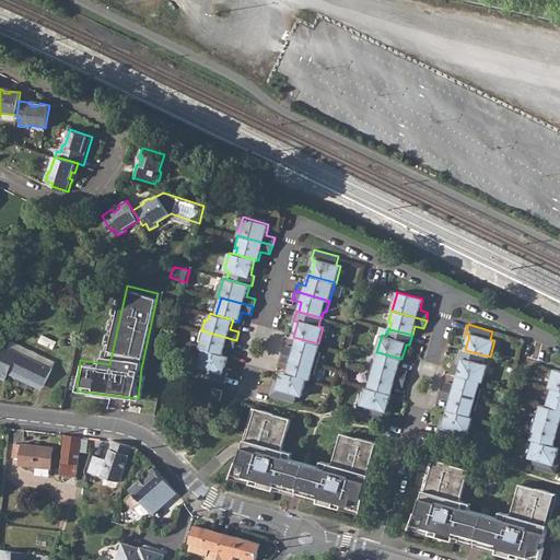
[(203,349),(223,354),(225,346),(234,348),(236,340),(201,330),(199,340),(201,341),(200,348),(203,349)]
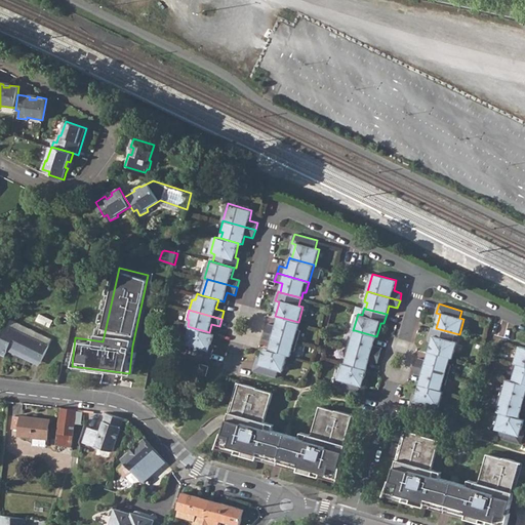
[(53,320),(40,314),(37,321),(50,327),(53,320)]
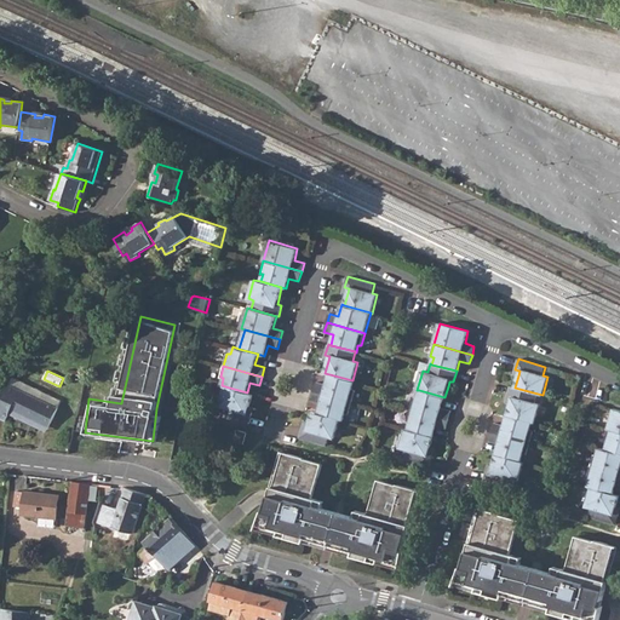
[(316,382),(314,391),(352,402),(356,390),(352,389),(355,382),(352,380),(329,374),(326,385),(316,382)]
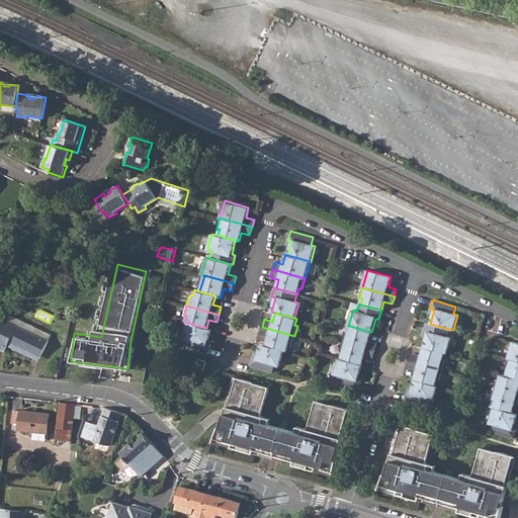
[(8,321),(49,341),(52,335),(11,315),(8,321)]
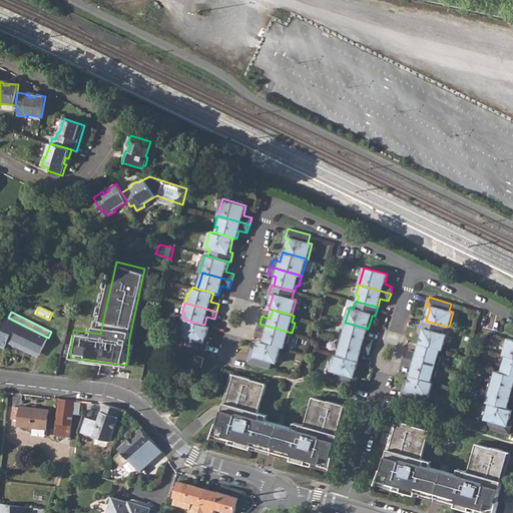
[(0,331),(0,344),(6,348),(9,342),(10,338),(41,353),(48,338),(8,318),(7,318),(0,331)]
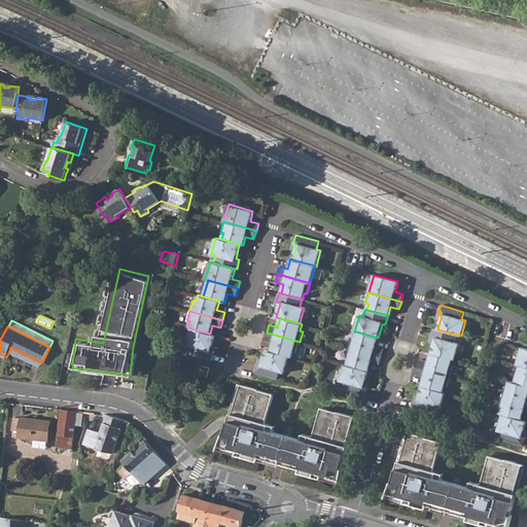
[(189,353),(212,360),(214,350),(211,349),(212,346),(215,336),(210,334),(191,328),(186,345),(191,346),(189,353)]
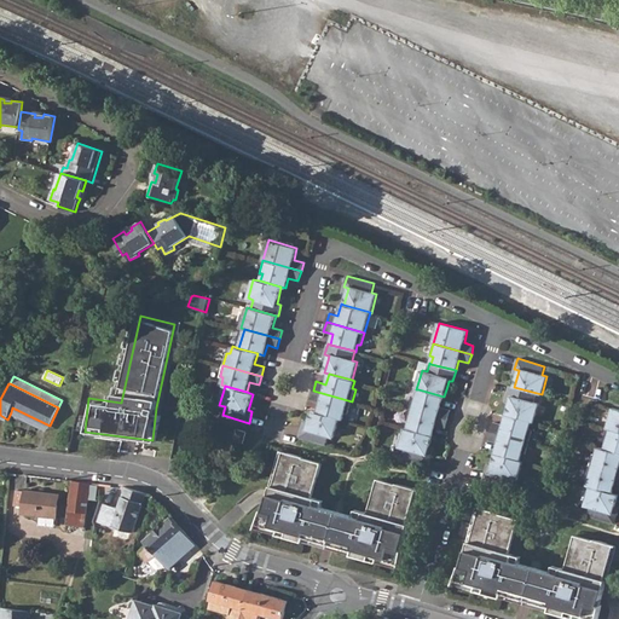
[(509,403),(505,415),(531,422),(534,422),(539,404),(534,401),(537,393),(514,387),(509,386),(507,397),(510,398),(509,403)]
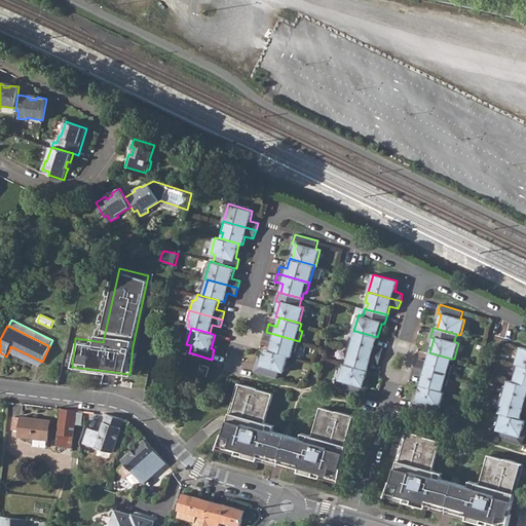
[(351,337),(348,347),(380,357),(382,348),(374,346),(377,337),(355,331),(353,337),(351,337)]
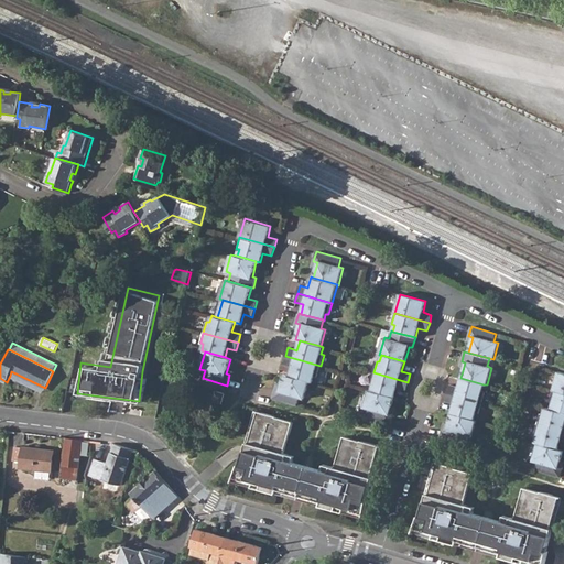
[(289,376),(310,381),(313,382),(314,376),(317,377),(321,366),(285,356),(283,364),(292,367),(289,376)]
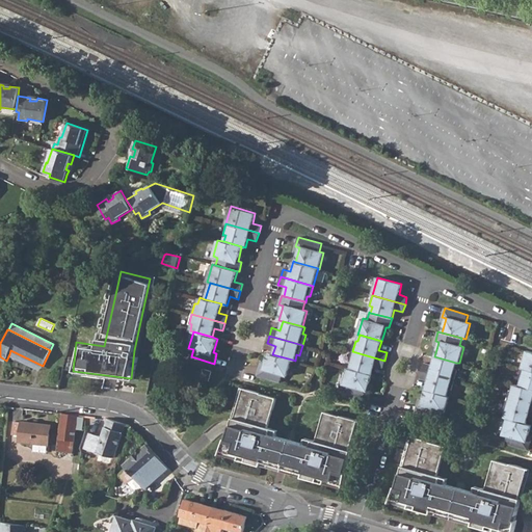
[(9,354),(41,370),(43,366),(10,350),(9,354)]
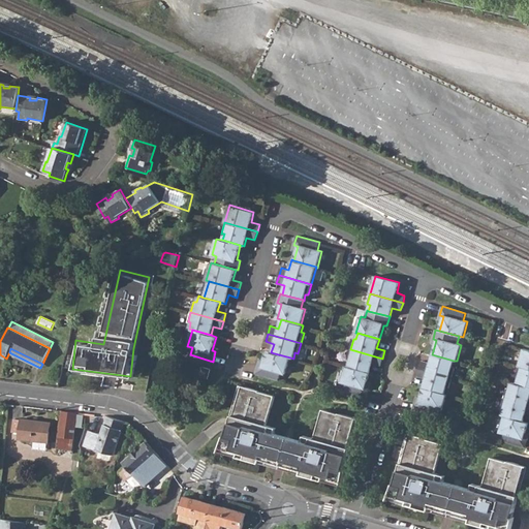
[(528,349),(524,348),(519,366),(528,369),(528,349)]
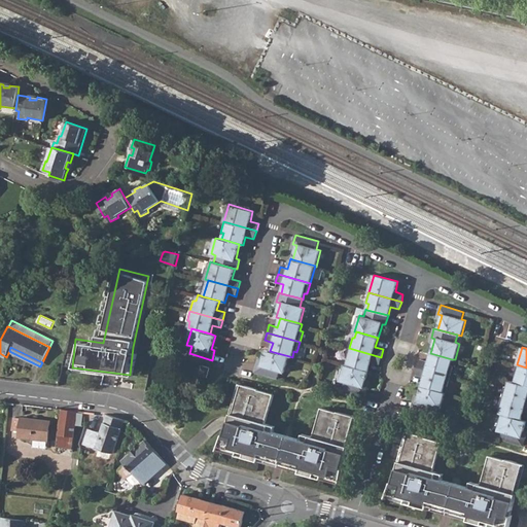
[(349,358),(347,364),(369,371),(371,362),(379,364),(381,357),(349,348),(346,357),(349,358)]
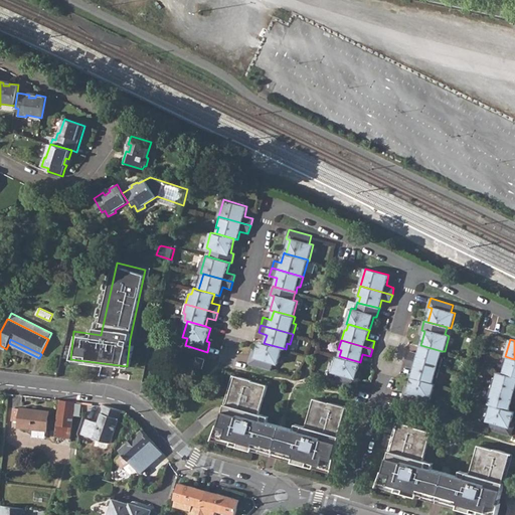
[(248,363),(272,370),(274,363),(278,364),(283,348),(264,343),(259,342),(256,351),(254,355),(251,354),(248,363)]
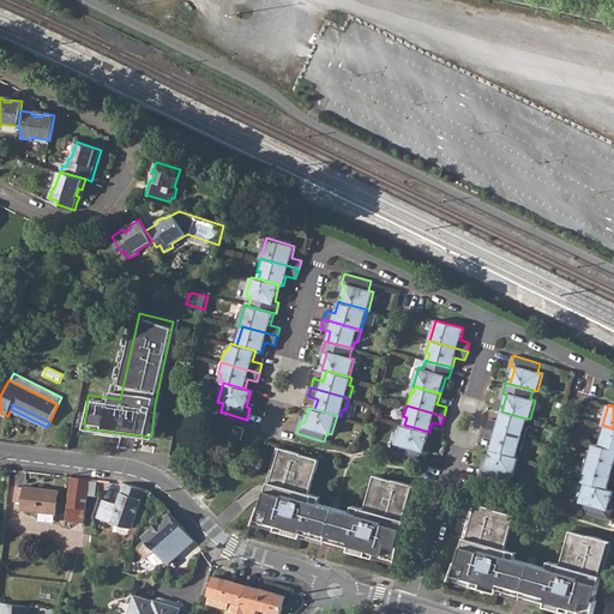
[(489,419),(487,428),(524,439),(528,427),(525,426),(527,419),(501,411),(499,421),(489,419)]
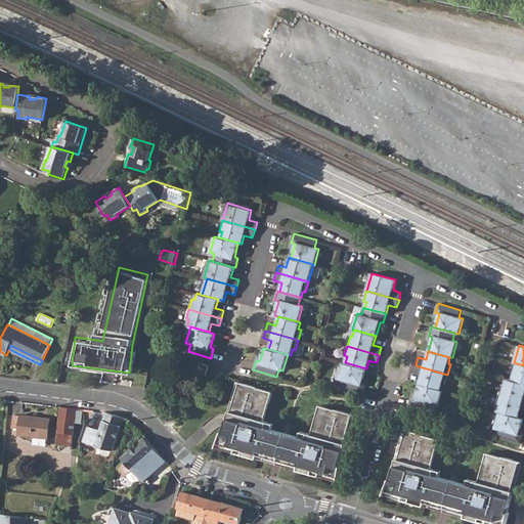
[(343,380),(341,387),(363,393),(366,384),(362,383),(363,379),(366,368),(345,362),(343,362),(338,378),(343,380)]
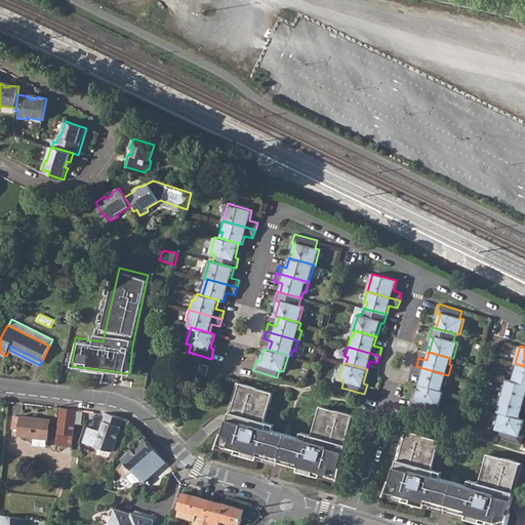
[(524,366),(515,363),(512,373),(515,374),(513,380),(524,384),(524,366)]
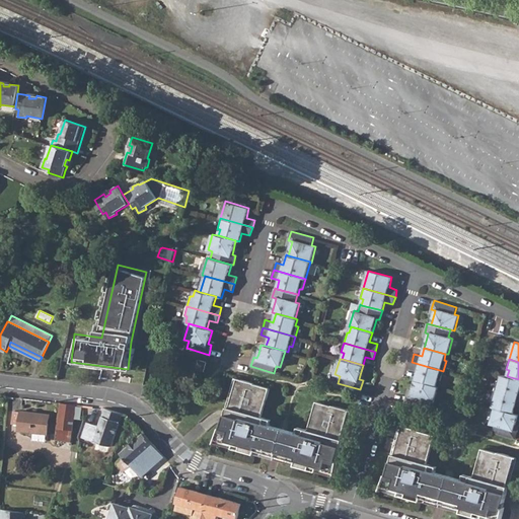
[(196,369),(204,372),(207,362),(199,360),(196,369)]
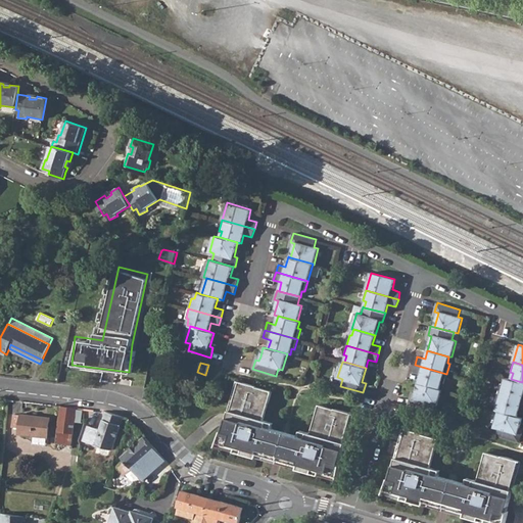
[(421,374),(418,383),(439,389),(441,383),(443,383),(446,374),(415,365),(413,372),(421,374)]
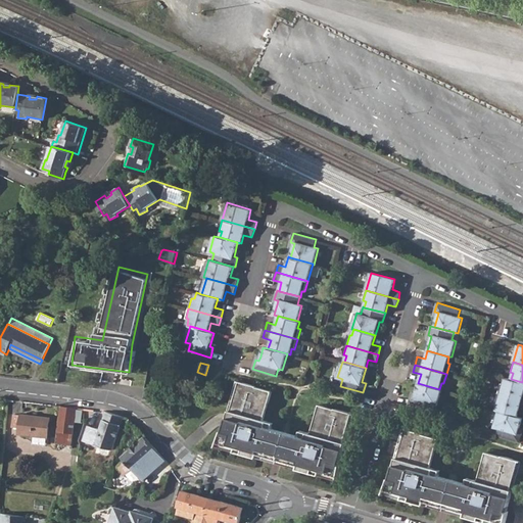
[(498,393),(522,399),(522,382),(511,379),(506,378),(504,384),(501,383),(498,393)]
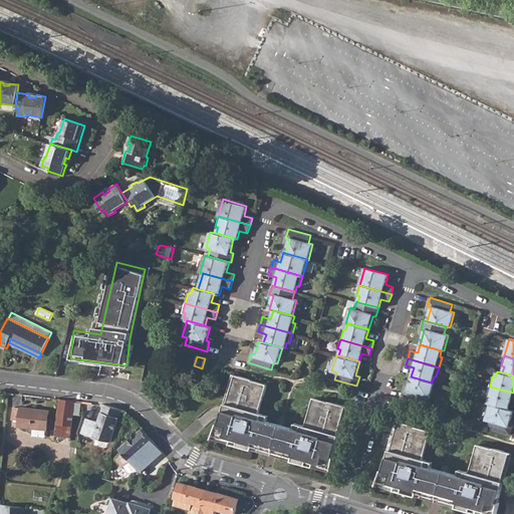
[(259,413),(267,384),(252,380),(235,374),(227,404),(225,403),(220,424),(219,423),(214,435),(239,442),(238,446),(252,450),(253,446),(260,448),(293,457),(292,461),(306,465),(307,461),(332,468),(334,456),(333,456),(339,436),(338,435),(346,407),(313,398),(306,426),(302,425),(301,429),(294,427),(294,429),(268,421),(268,419),(262,417),(263,414),(259,413)]
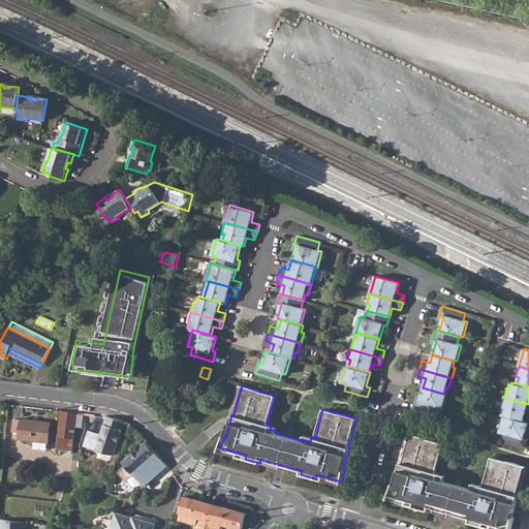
[(415,401),(412,410),(436,416),(438,409),(442,410),(446,395),(444,394),(423,387),(421,398),(418,402),(415,401)]
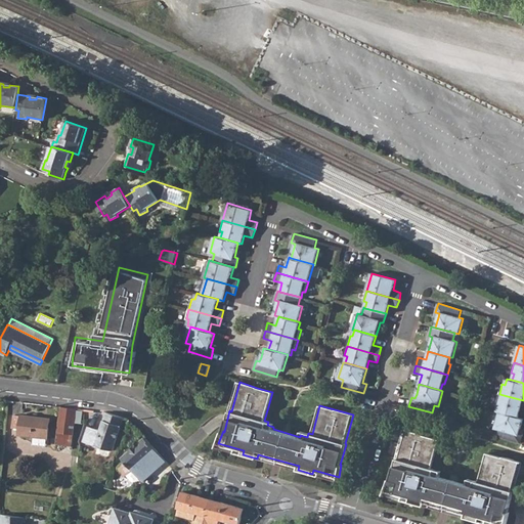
[(496,411),(499,412),(518,418),(521,408),(523,409),(523,400),(499,394),(496,404),(498,405),(496,411)]
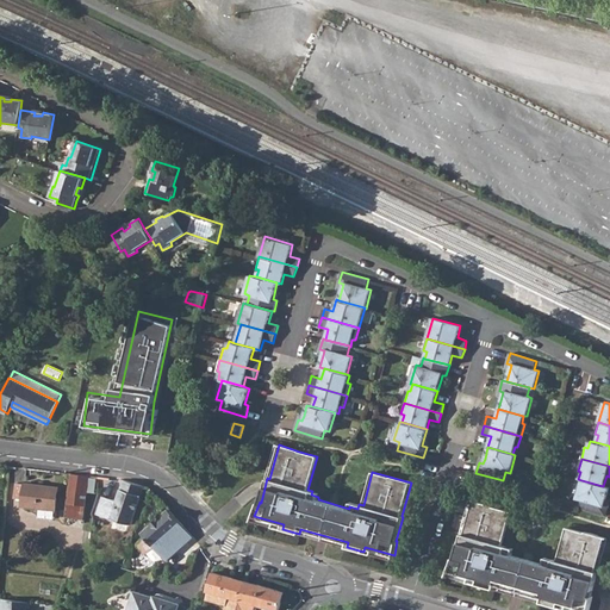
[(68,503),(86,505),(87,492),(89,477),(89,475),(72,473),(68,503)]
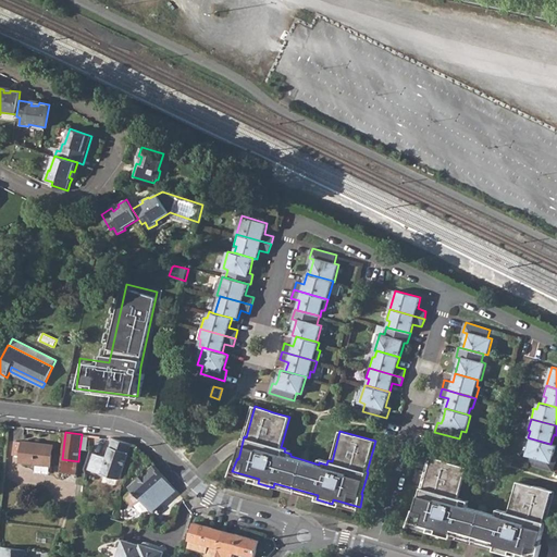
[(88,469),(120,480),(132,444),(113,438),(107,457),(94,453),(88,469)]
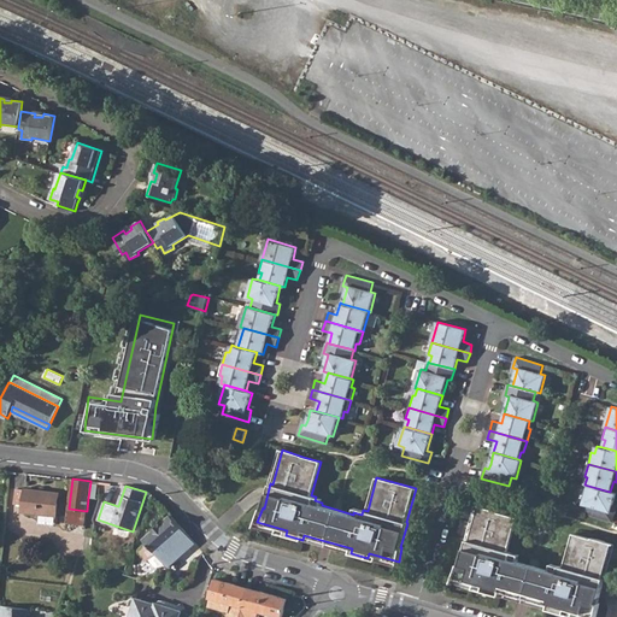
[(586,513),(612,522),(616,511),(611,510),(613,505),(616,493),(610,492),(588,486),(583,504),(588,505),(586,513)]
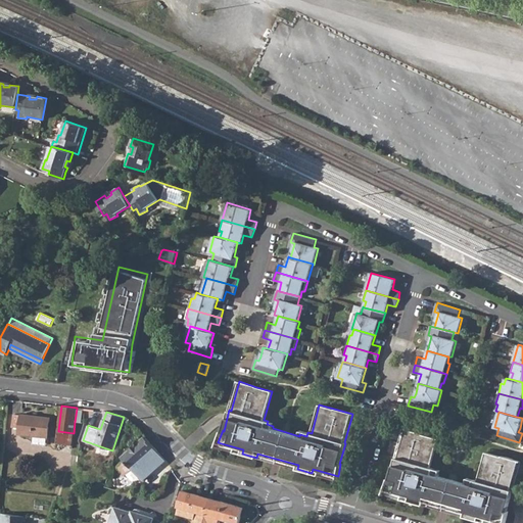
[(35,435),(34,443),(47,444),(50,421),(42,420),(43,417),(14,414),(13,427),(20,428),(19,433),(35,435)]
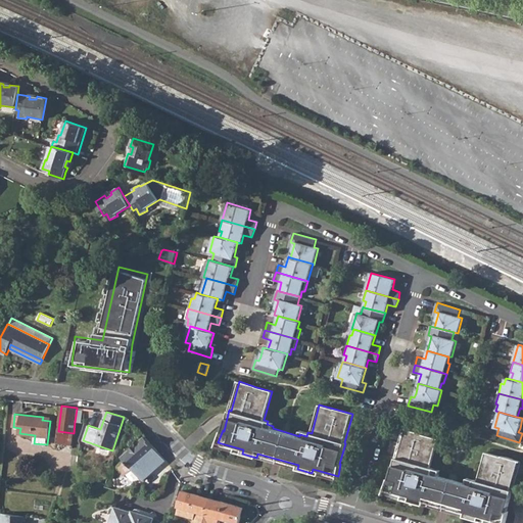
[(433,472),(434,468),(431,467),(439,438),(406,429),(397,458),(396,458),(390,478),(389,478),(385,489),(410,496),(409,501),(424,505),(425,501),(465,513),(464,516),(478,520),(479,517),(503,522),(505,522),(508,512),(507,511),(509,501),(512,490),(511,490),(519,461),(486,452),(478,481),(474,480),(473,483),(467,481),(466,483),(439,476),(439,474),(433,472)]
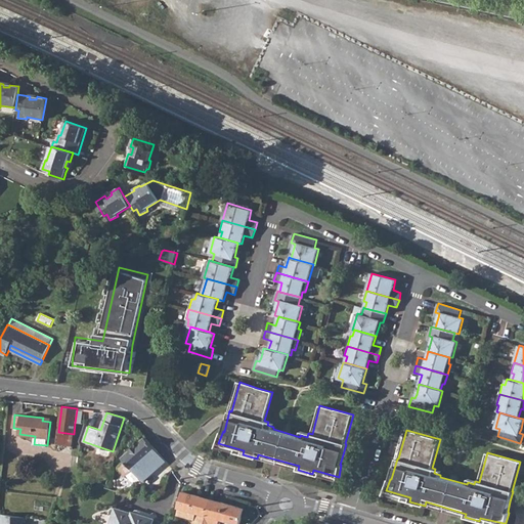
[(58,432),(56,443),(72,446),(74,434),(58,432)]
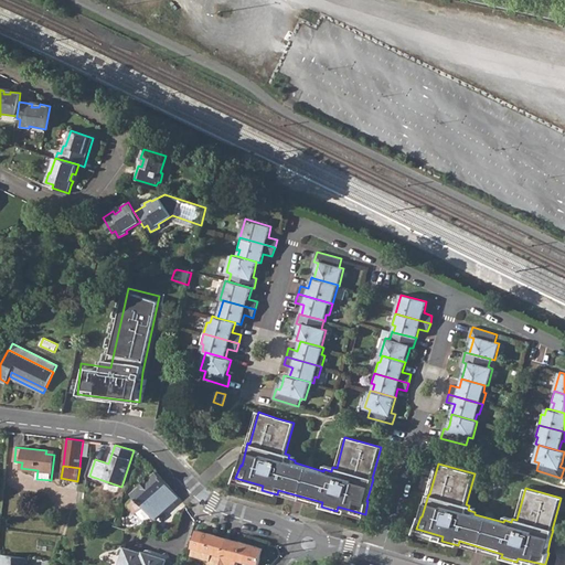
[(131,494),(155,519),(179,497),(164,482),(157,472),(131,494)]
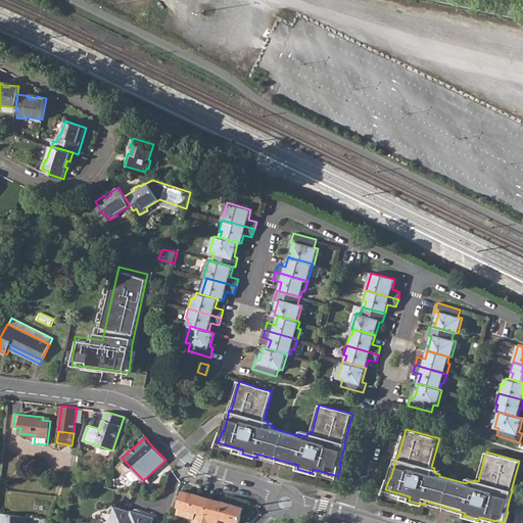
[(243,449),(218,442),(217,446),(242,454),(243,449)]
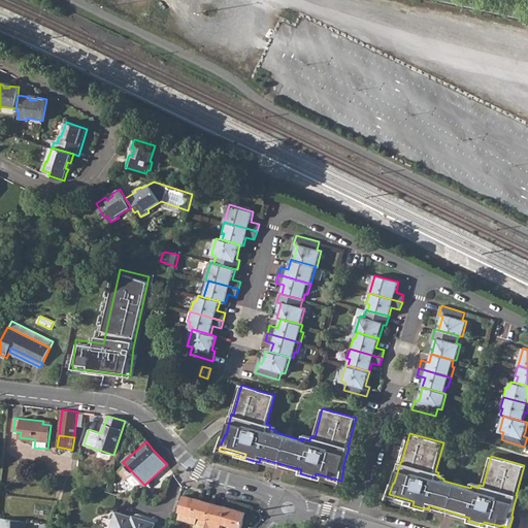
[(341,481),(316,473),(315,477),(340,485),(341,481)]
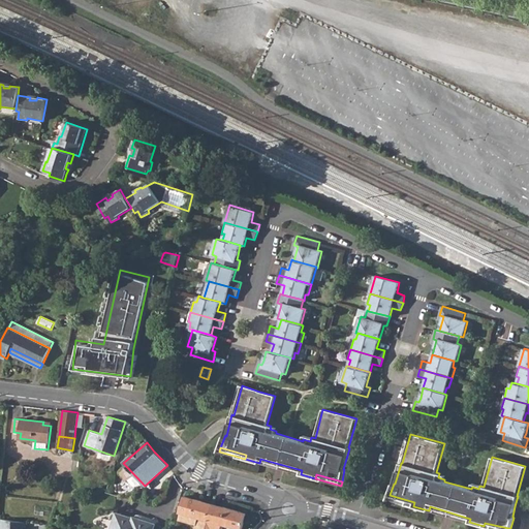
[(136,493),(134,501),(147,504),(150,496),(136,493)]
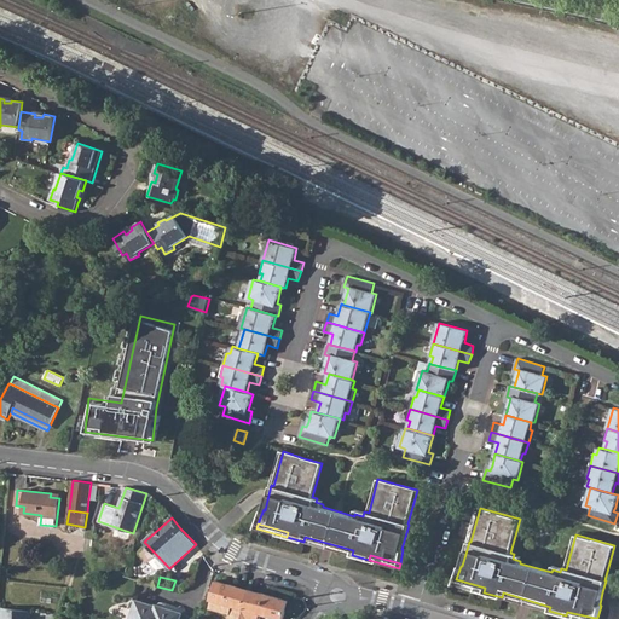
[(485,588),(456,579),(453,584),(484,593),(485,588)]
